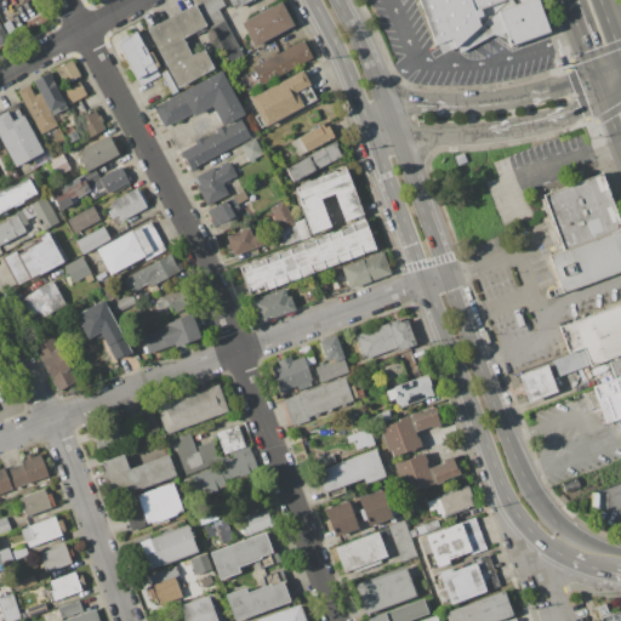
[(197,3),(200,0),(221,0),(224,5),(218,9),(244,55),(229,62),(197,3)]
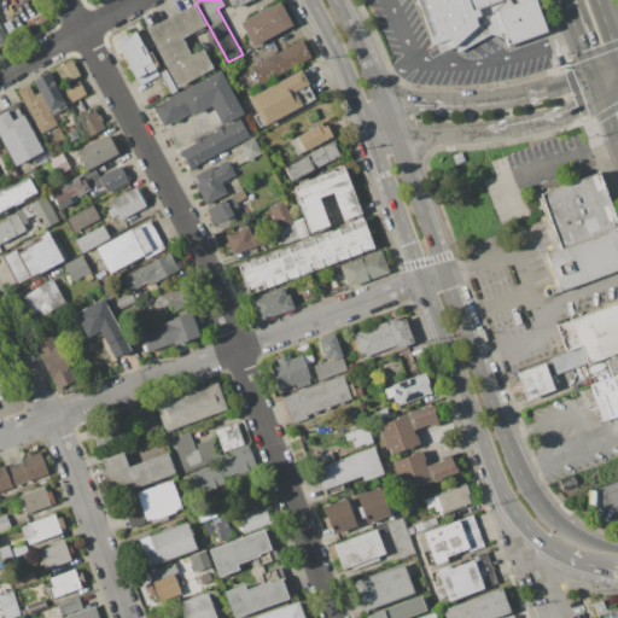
[(415,0),(537,0),(549,33),(507,47),(503,38),(491,34),(458,52),(455,46),(438,52),(435,44),(432,45),(415,0)]
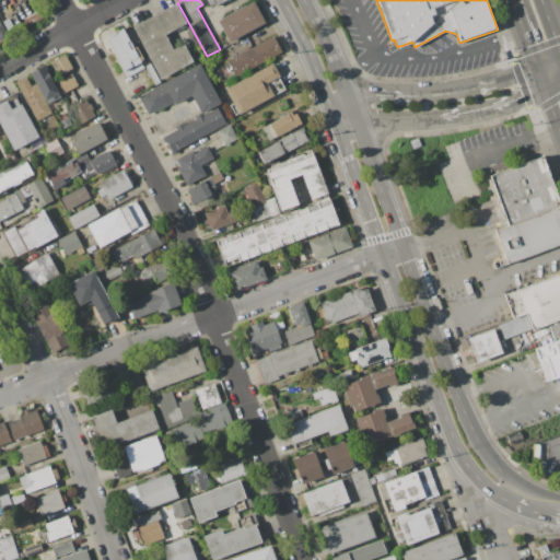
[(218,21),(254,1),(265,22),(230,42),(218,21)]
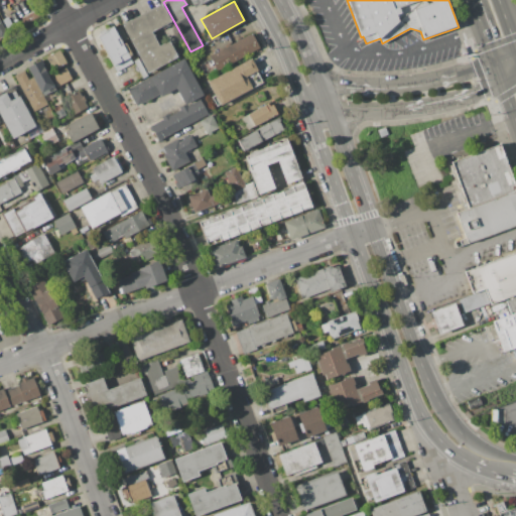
[(122,24),(162,3),(171,21),(170,21),(171,24),(161,30),(160,27),(151,31),(159,45),(169,40),(174,49),(176,47),(180,54),(177,55),(178,56),(156,69),(157,71),(149,76),(122,24)]
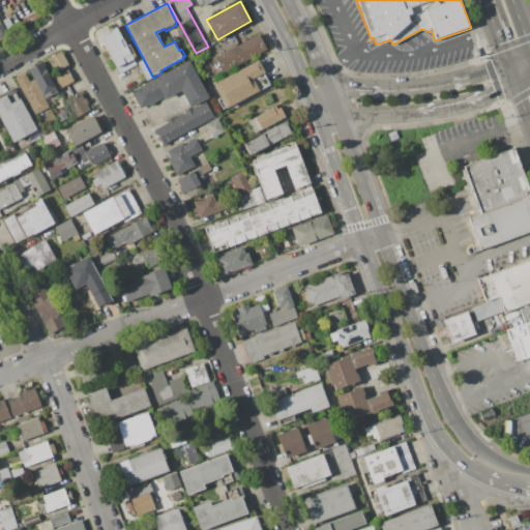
[(100,38),(118,29),(137,64),(119,74),(100,38)]
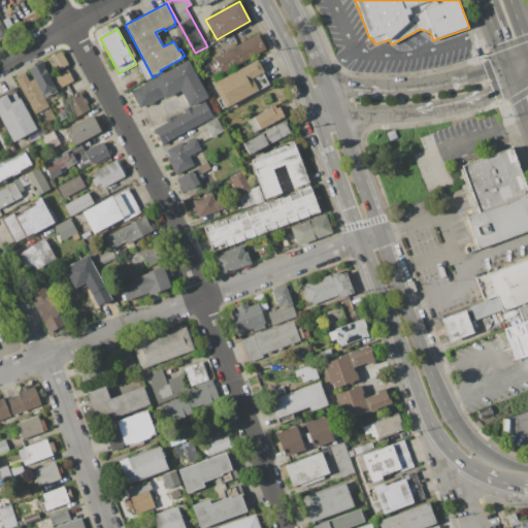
[(216,57),(233,47),(232,45),(235,43),(237,42),(232,33),(209,45),(216,57)]
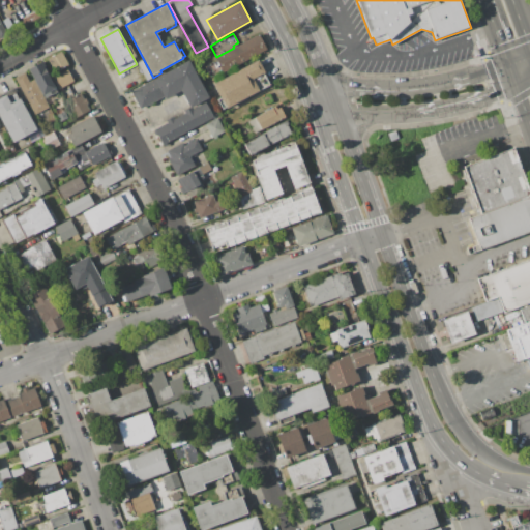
[(215,57),(216,57),(234,48),(233,46),(236,43),(237,46),(244,42),(243,40),(246,38),(247,40),(259,34),(266,49),(223,72),(222,70),(210,77),(205,66),(216,60),(215,57)]
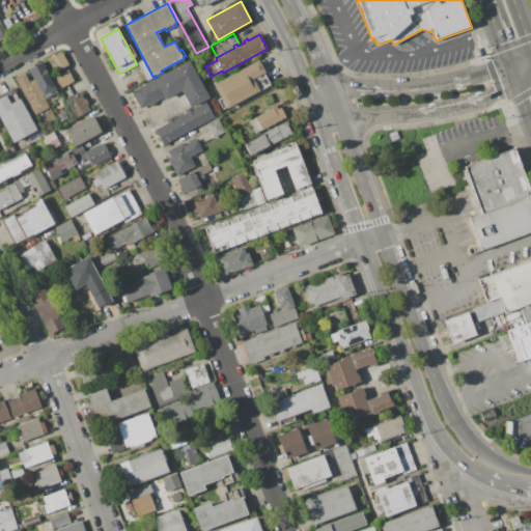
[(48,58),(61,51),(70,64),(55,73),(48,58)]
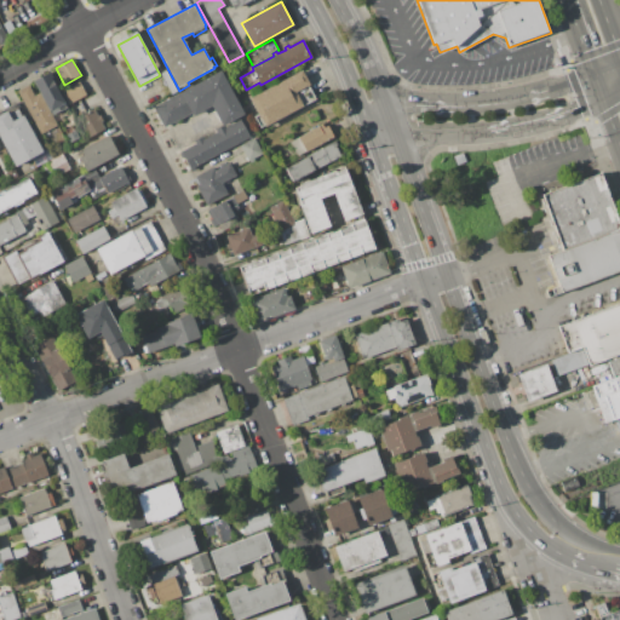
[(250,98),(302,69),(310,85),(309,85),(316,98),(290,113),(290,115),(280,120),(279,119),(265,126),(265,125),(260,128),(253,116),(258,114),(250,98)]
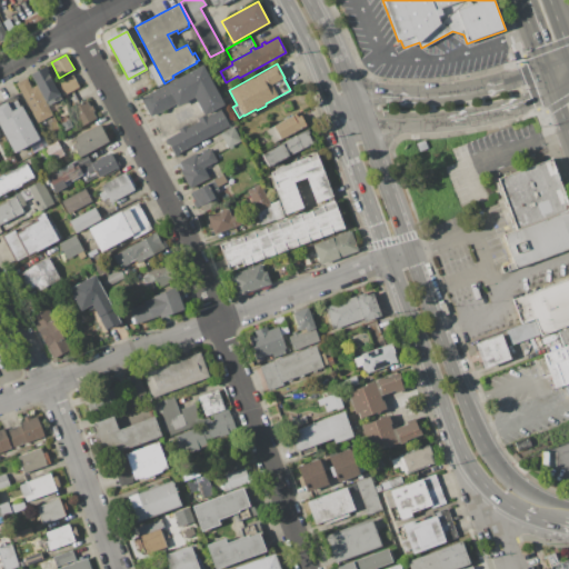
[(140,98),(202,65),(223,105),(207,115),(203,116),(193,97),(177,106),(176,103),(150,117),(140,98)]
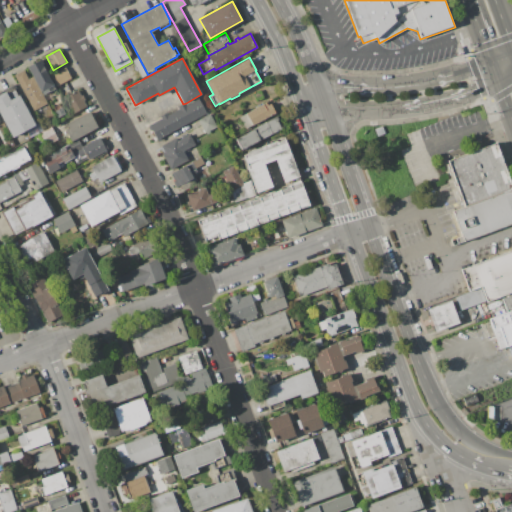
[(133,60),(137,58),(146,75),(142,78),(133,60)]
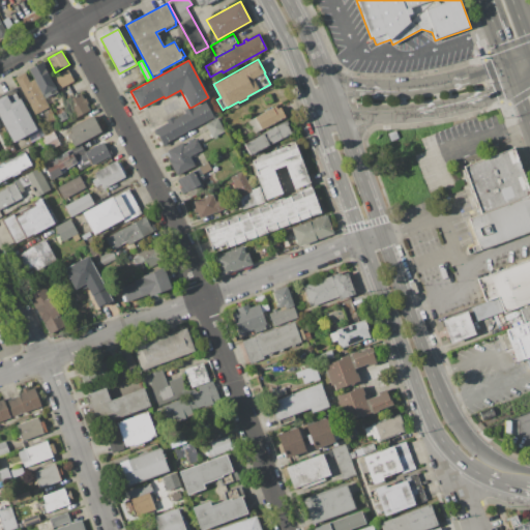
[(33,80),(45,98),(57,91),(56,88),(57,87),(52,79),(42,61),(28,69),(33,80)]
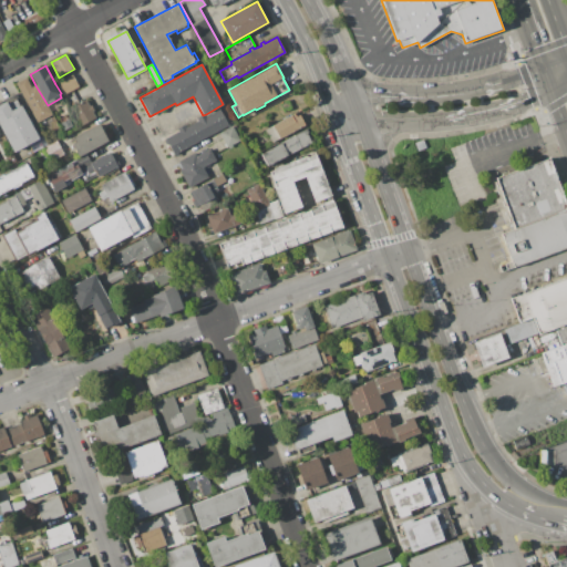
[(61,93),(55,84),(72,75),(79,86),(62,96),(61,93)]
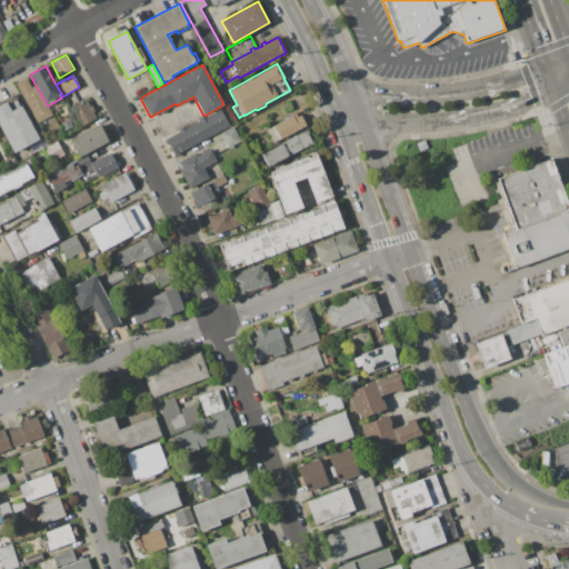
[(16,83),(26,77),(31,88),(36,86),(48,106),(52,115),(39,122),(27,100),(26,101),(16,83)]
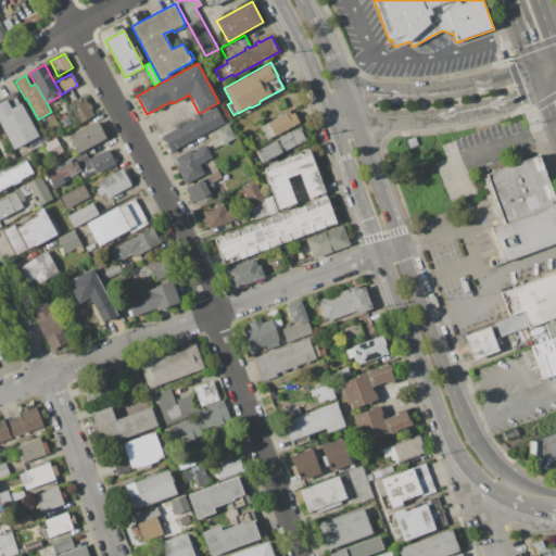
[(0,123),(0,99),(15,91),(39,136),(14,150),(0,123)]
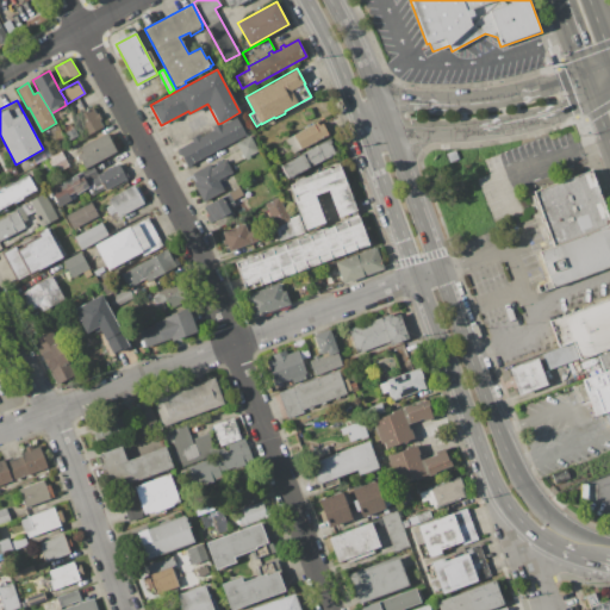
[(75,116),(92,107),(97,114),(99,113),(101,118),(99,119),(104,128),(87,137),(75,116)]
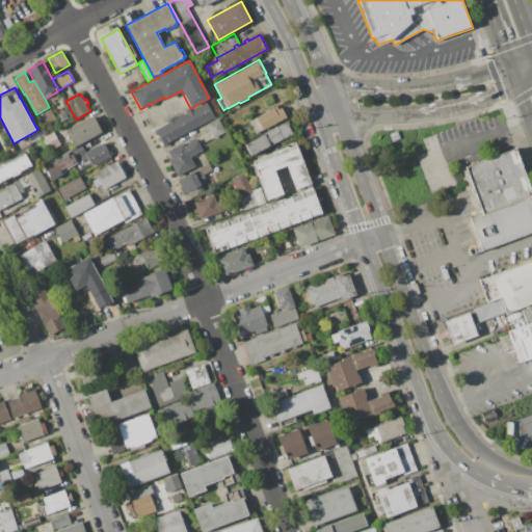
[(153,131),(167,124),(166,121),(174,116),(175,120),(185,113),(184,111),(190,108),(193,107),(194,109),(207,102),(214,117),(166,142),(168,145),(163,149),(153,131)]
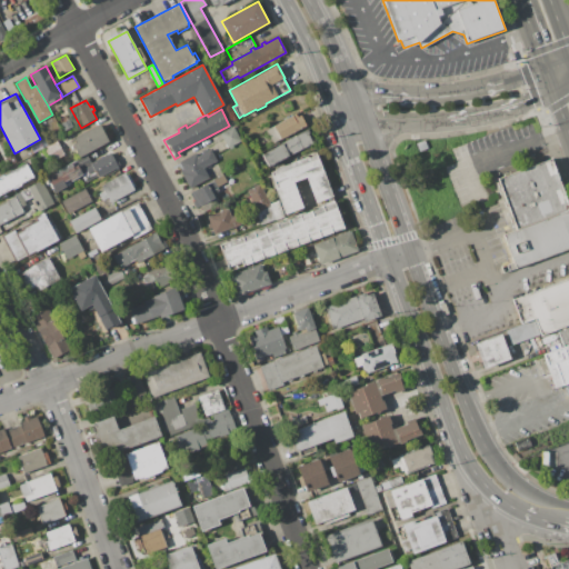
[(273,126),(296,113),(298,117),(300,115),(307,126),(281,139),(273,126)]
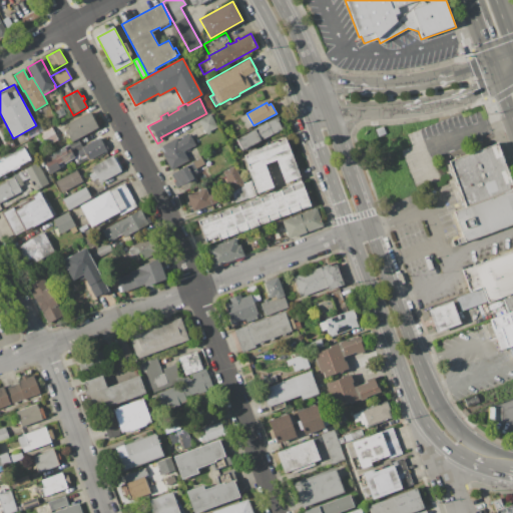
[(67,123),(89,111),(97,127),(71,141),(64,128),(68,126),(67,123)]
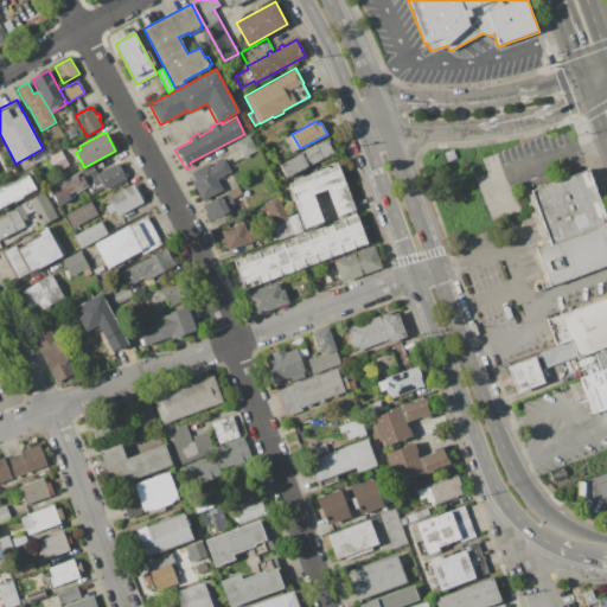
[(235,142),(249,134),(257,149),(243,158),(235,142)]
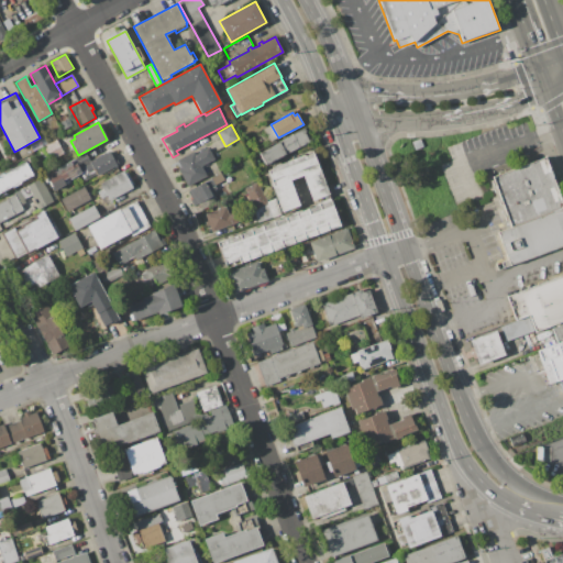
[(260,153),(305,128),(307,131),(305,132),(310,142),(266,165),(260,153)]
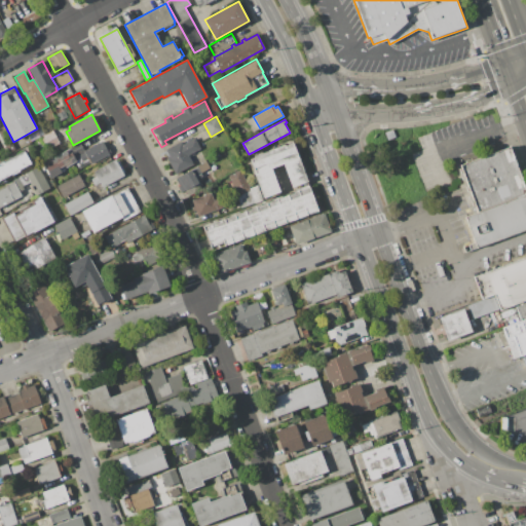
[(36,139),(52,130),(61,144),(43,153),(36,139)]
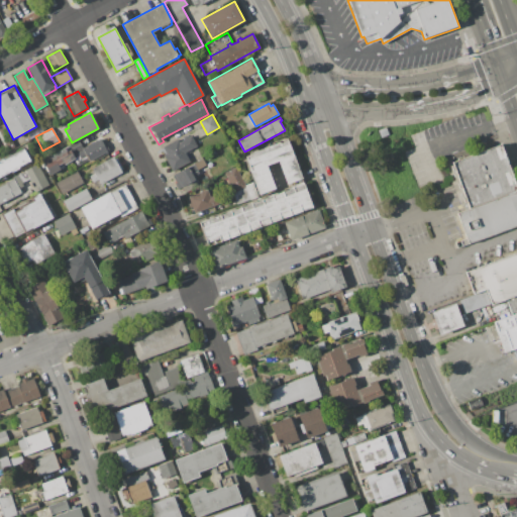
[(163,147),(178,139),(180,141),(184,139),(183,137),(191,133),(197,146),(186,152),(190,162),(172,172),(164,156),(167,153),(163,147)]
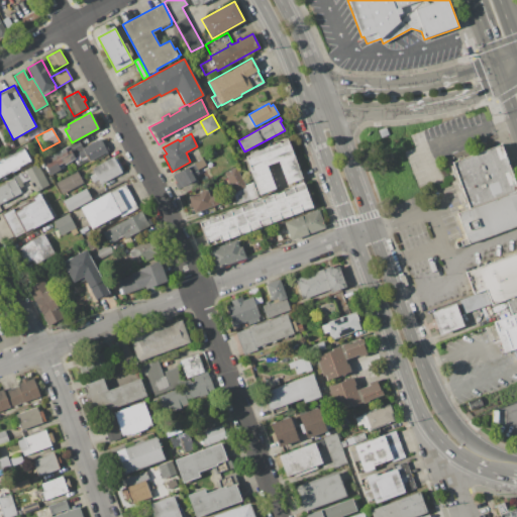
[(75,158),(74,159),(77,165),(87,160),(88,161),(107,150),(100,138),(83,147),(79,139),(69,145),(71,149),(75,158)]
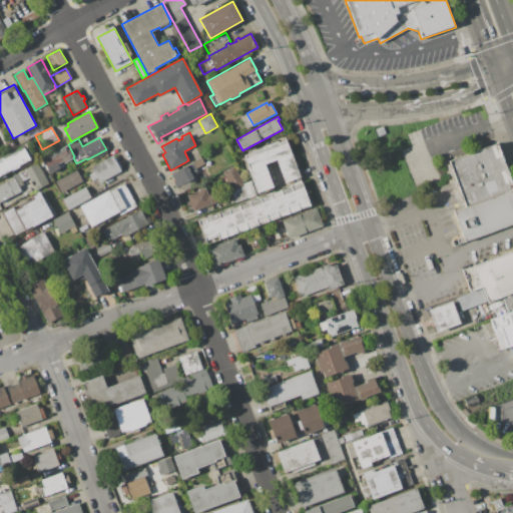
[(244,155),(249,153),(248,151),(286,138),(301,180),(289,184),(288,181),(285,182),(277,160),(265,164),(274,187),(272,188),(273,190),(259,195),(258,192),(257,192),(247,168),(248,167),(244,155)]
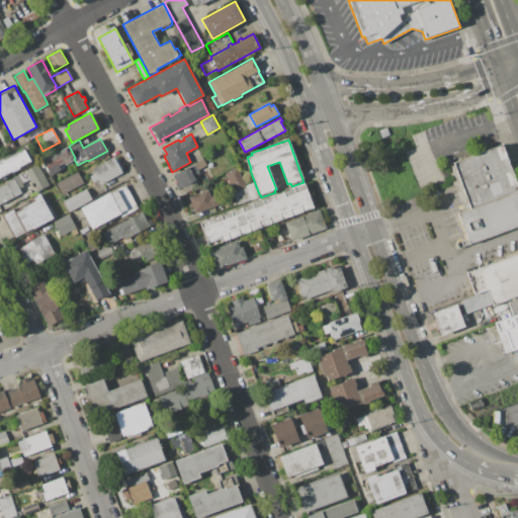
[(453,163),(503,145),(517,186),(517,227),(457,249),(455,243),(466,239),(457,212),(469,208),(453,163)]
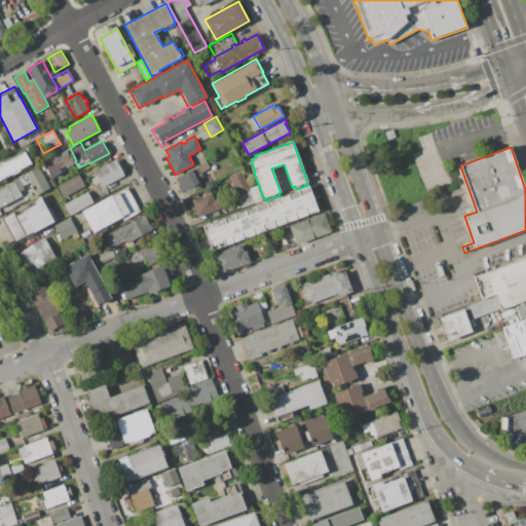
[(42,165),(51,160),(50,158),(66,150),(68,153),(72,152),(76,160),(75,161),(61,170),(62,172),(49,178),(42,165)]
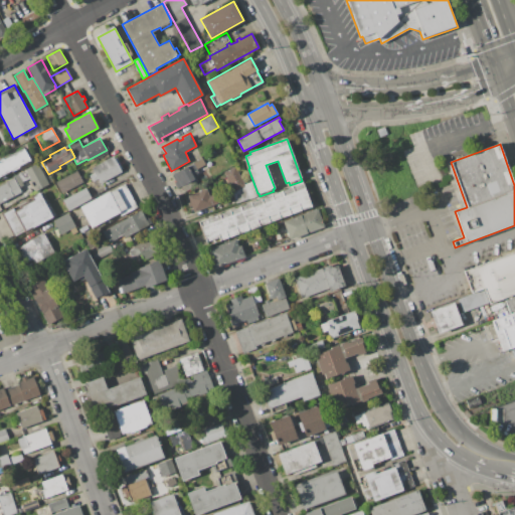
[(0,159),(3,158),(4,159),(24,148),(31,162),(12,172),(13,173),(0,179),(0,159)]
